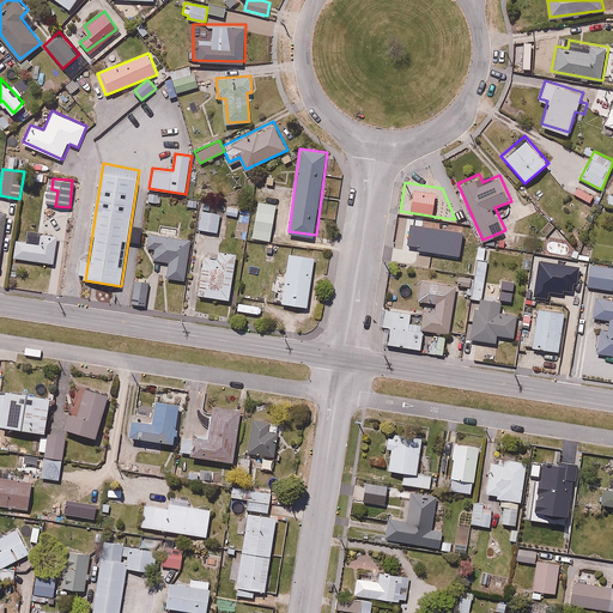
[(601,195),(576,183),(571,193),(598,205),(601,195)]
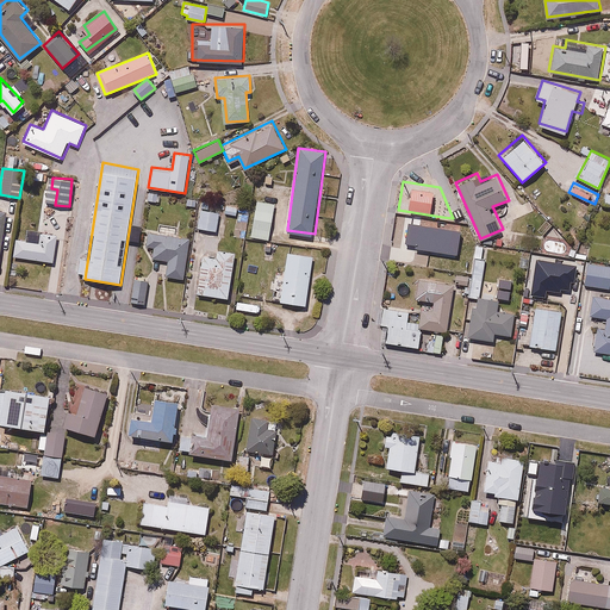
[(609,192),(603,191),(599,203),(609,205),(609,192)]
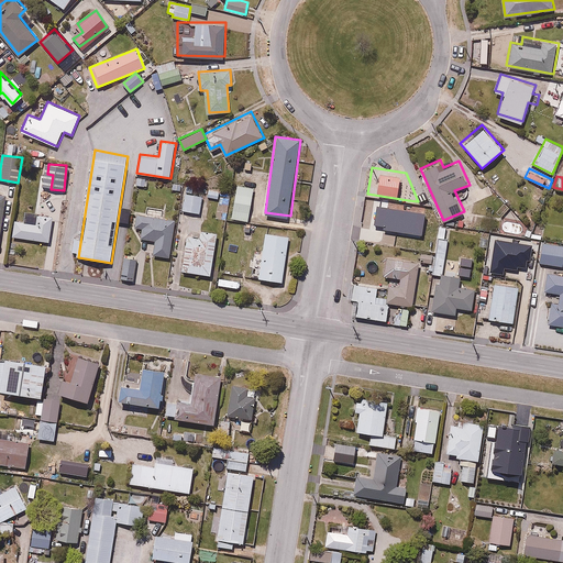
[(138,179),(138,190),(148,190),(148,179),(138,179)]
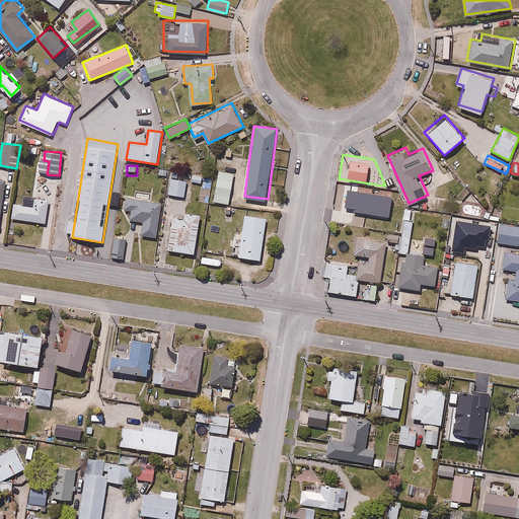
[(181,169),(171,168),(167,193),(184,196),(188,179),(179,177),(181,169)]
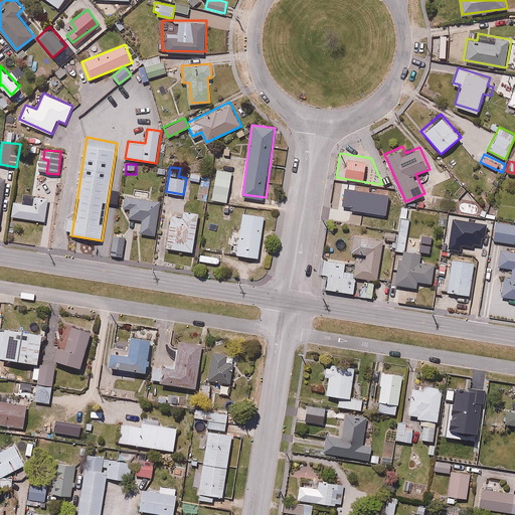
[(231,169),(215,167),(210,198),(226,201),(231,169)]
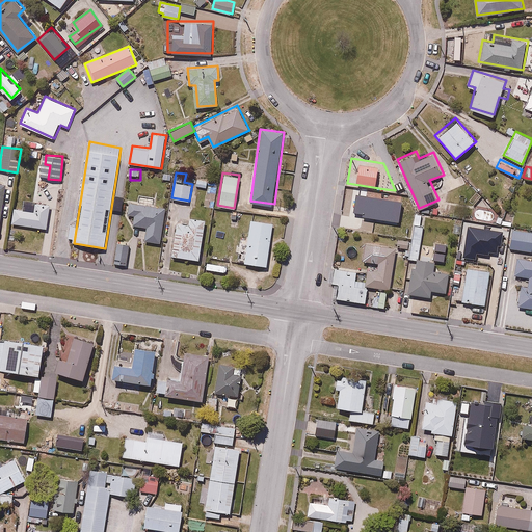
[(383,196),(347,190),(341,223),(399,235),(402,219),(400,200),(395,190),(386,189),(383,196)]
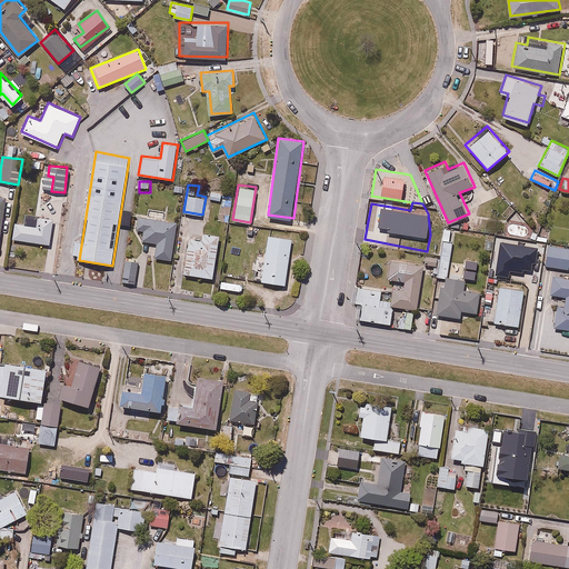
[(148,207),(147,216),(138,215),(137,229),(145,230),(143,240),(157,242),(156,256),(173,258),(178,220),(163,218),(165,209),(148,207)]
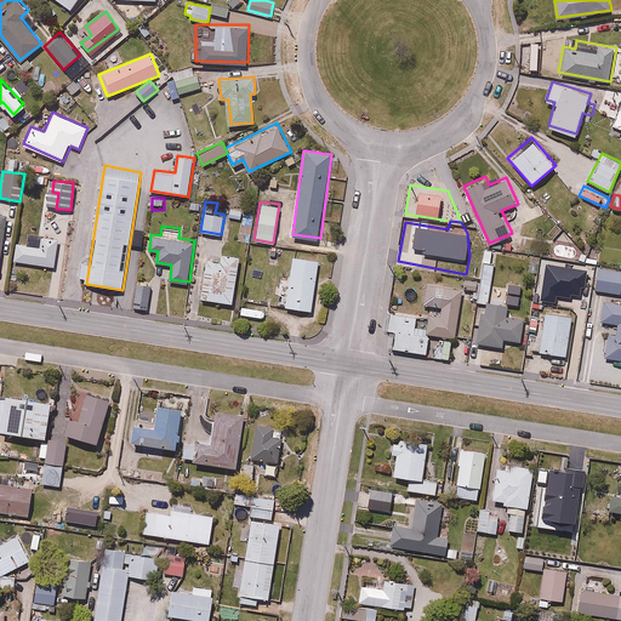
[(27,243),(17,240),(15,260),(53,266),(58,238),(29,234),(27,243)]
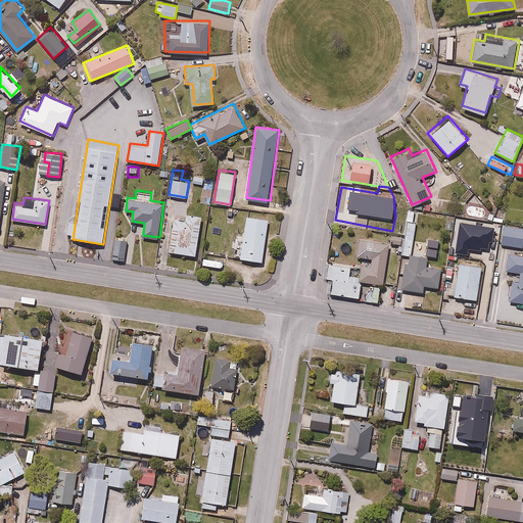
[(504,223),(505,217),(491,214),(491,210),(464,205),(462,215),(504,223)]
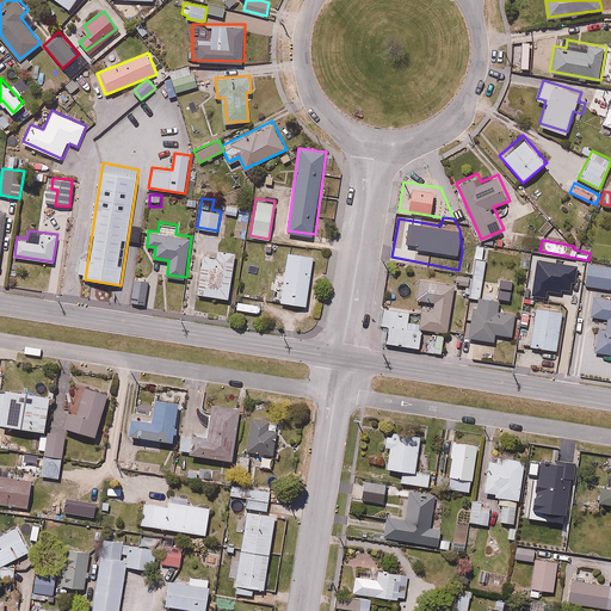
[(217,257),(204,254),(198,292),(229,297),(238,251),(218,247),(217,257)]
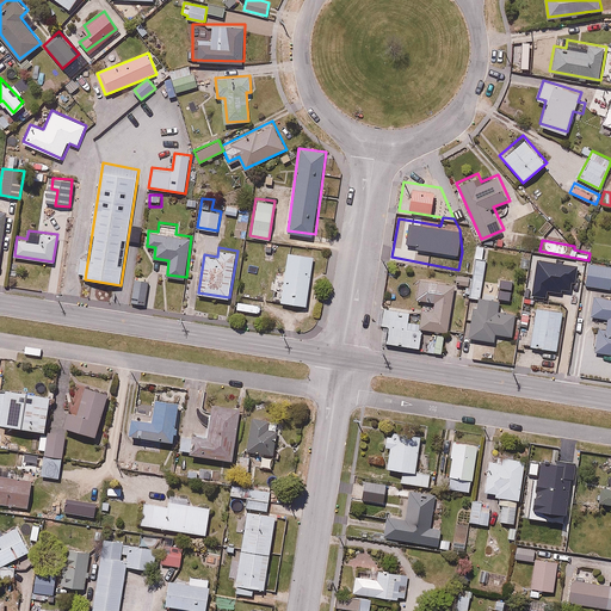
[(314,254),(288,251),(284,275),(276,273),(272,301),(308,304),(314,254)]
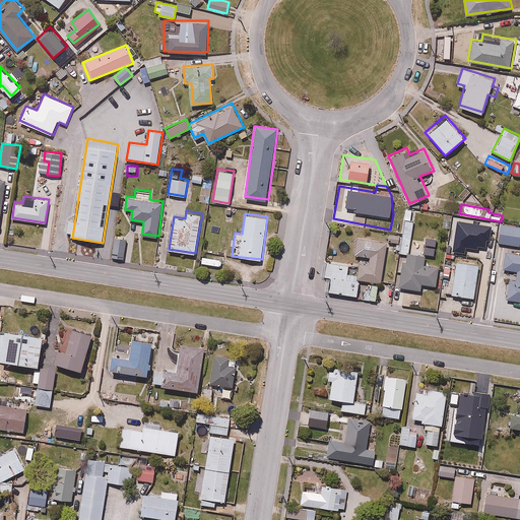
[(413,224),(413,221),(404,220),(402,233),(400,244),(399,252),(409,254),(409,251),(410,242),(413,224)]
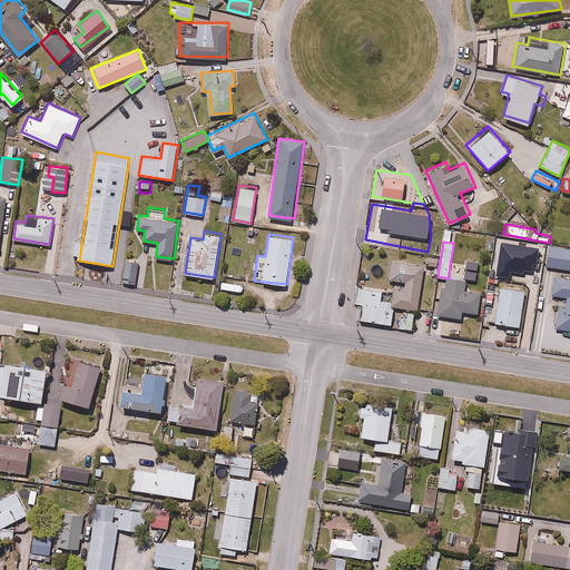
[(569,267),(569,248),(544,245),(541,264),(569,269),(569,267)]
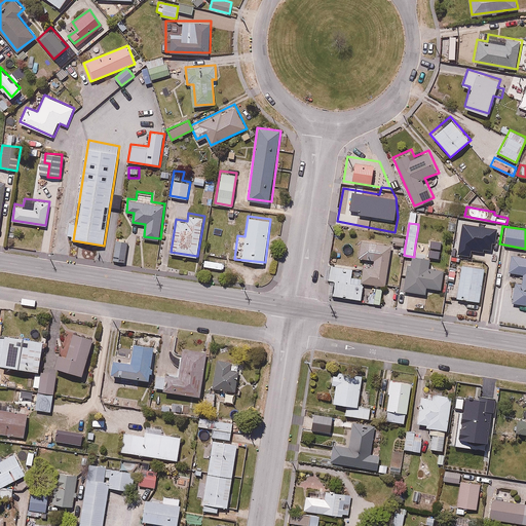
[(428,229),(418,227),(415,245),(426,247),(428,229)]
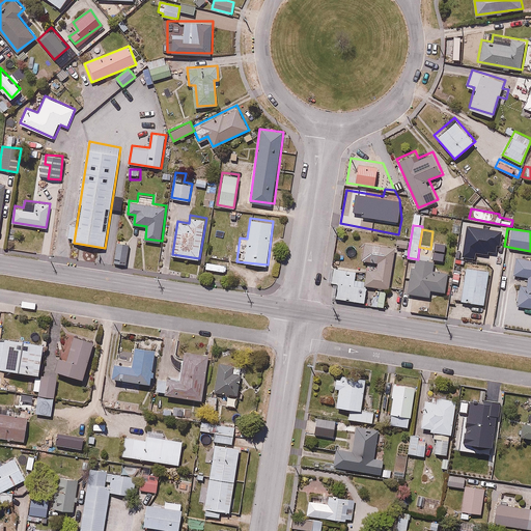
[(409,249),(411,238),(399,236),(397,247),(409,249)]
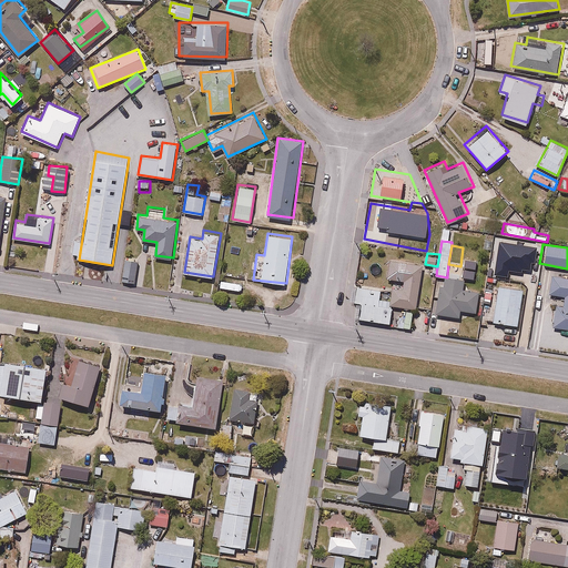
[(138,284),(141,261),(125,260),(123,283),(138,284)]
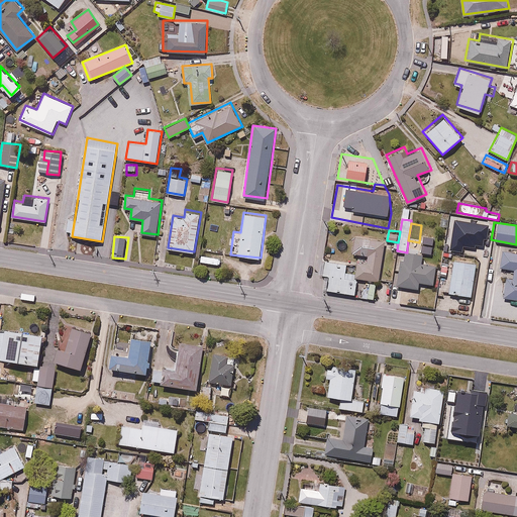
[(354,276),(359,276),(369,278),(367,288),(377,289),(383,245),(357,242),(356,253),(368,254),(367,262),(356,260),(355,272),(354,275),(354,276)]
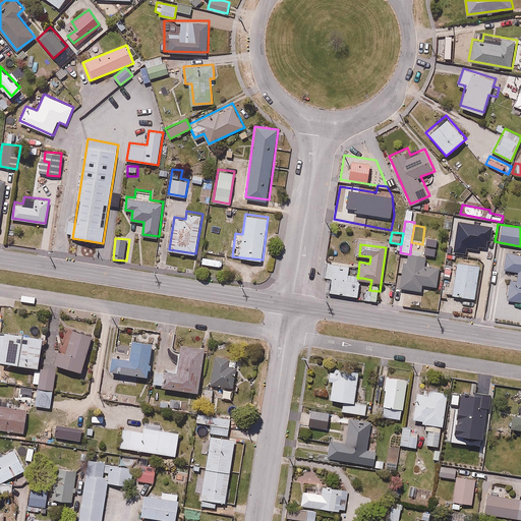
[(520,252),(498,248),(496,261),(502,262),(499,277),(510,278),(507,299),(520,301),(520,252)]
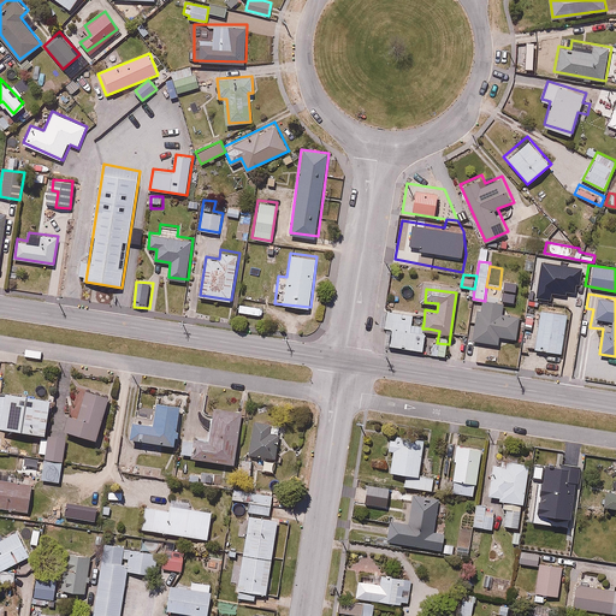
[(483,309),(477,308),(472,339),(499,343),(501,336),(515,338),(519,317),(502,314),(504,300),(485,297),(485,301),(483,309)]
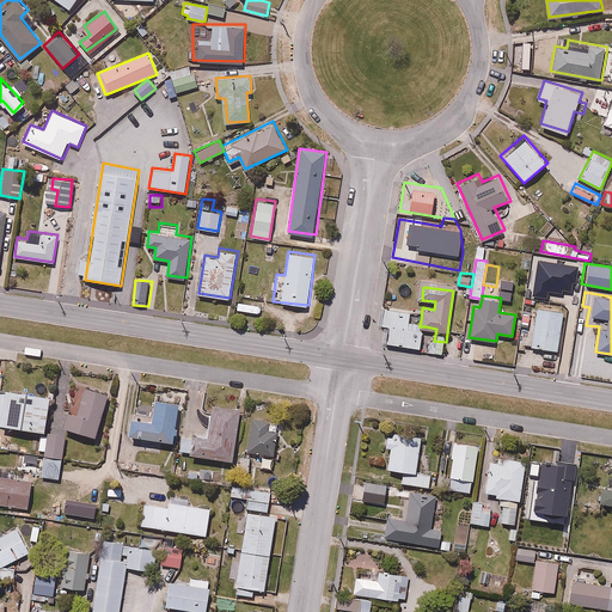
[(569,310),(531,305),(525,346),(556,350),(557,344),(571,347),(574,330),(562,328),(563,320),(568,320),(569,310)]
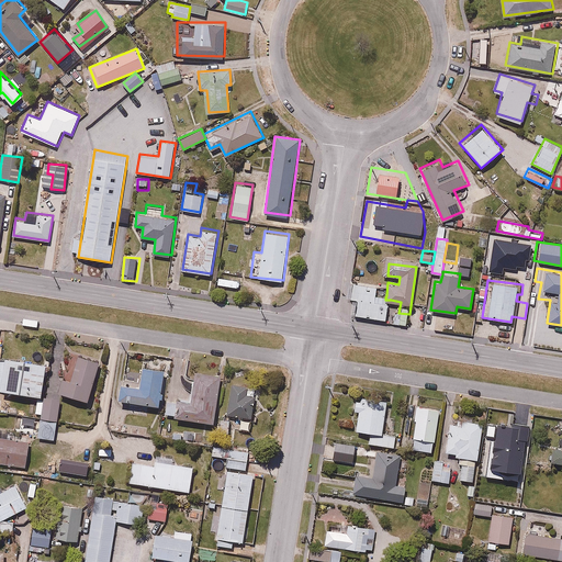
[(356,283),(353,299),(356,299),(353,314),(388,319),(391,300),(385,300),(385,299),(386,295),(375,294),(377,287),(356,283)]
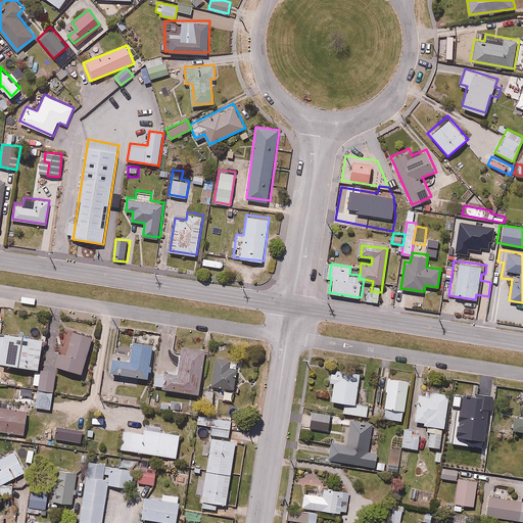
[(92,335),(73,330),(66,350),(61,348),(56,366),(82,372),(92,335)]
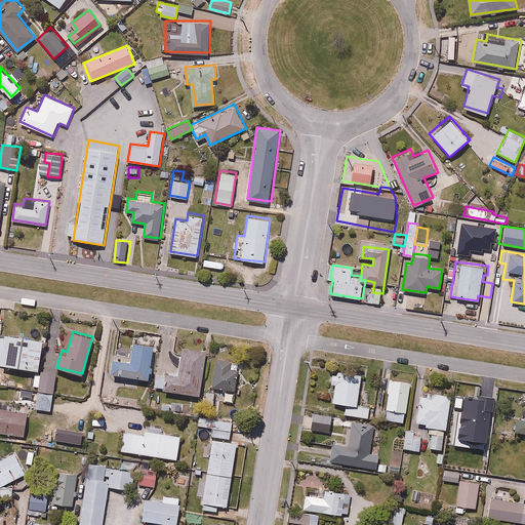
[(0,363),(38,369),(42,338),(0,332),(0,363)]
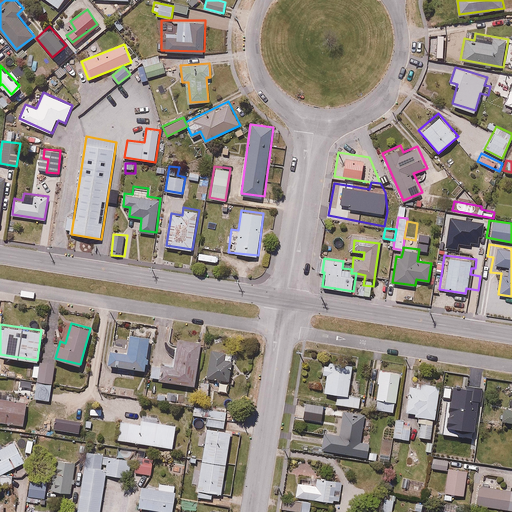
[(123,347),(112,345),(109,364),(122,367),(120,378),(133,380),(135,368),(144,369),(145,362),(149,363),(150,355),(146,354),(149,335),(130,332),(128,341),(124,341),(123,347)]
